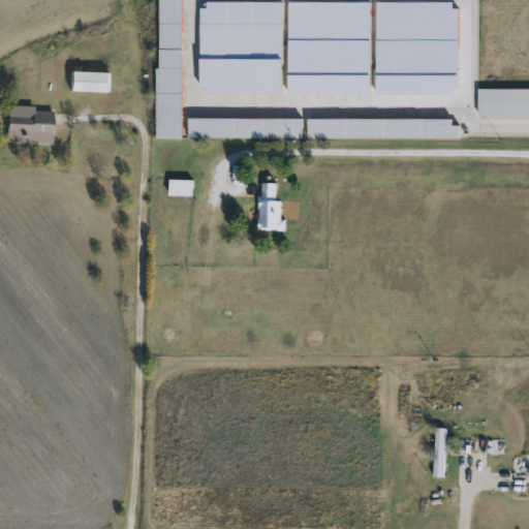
[(156,136),(156,0),(181,0),(181,137),(156,136)]
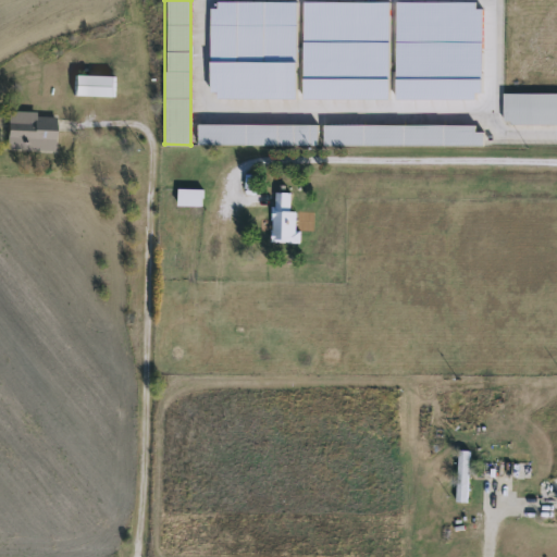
[(113,73),(113,95),(71,95),(71,73),(113,73)]
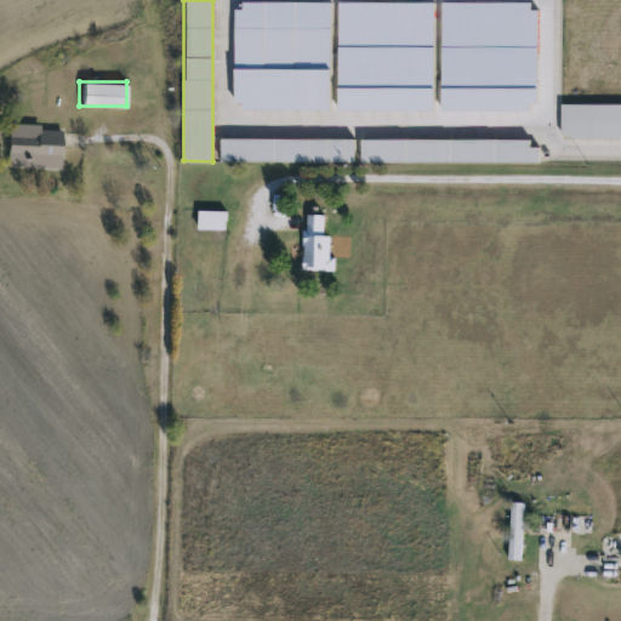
[(620,138),(560,138),(560,102),(620,102),(620,138)]
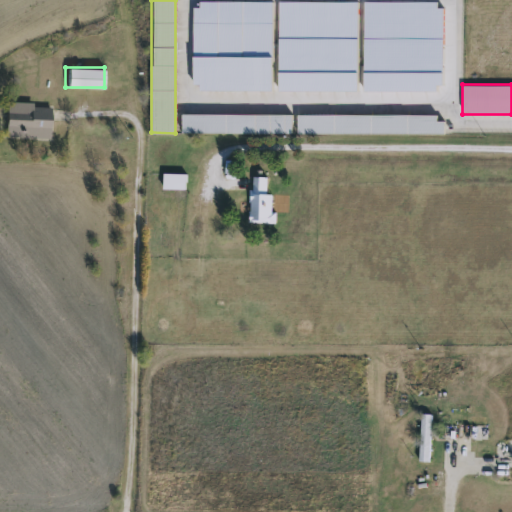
[(3,137),(3,102),(48,102),(48,137),(3,137)]
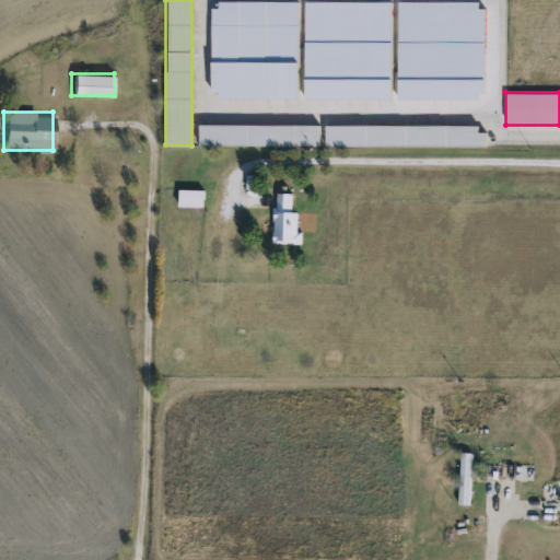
[(197,146),(197,124),(318,124),(318,146),(197,146)]
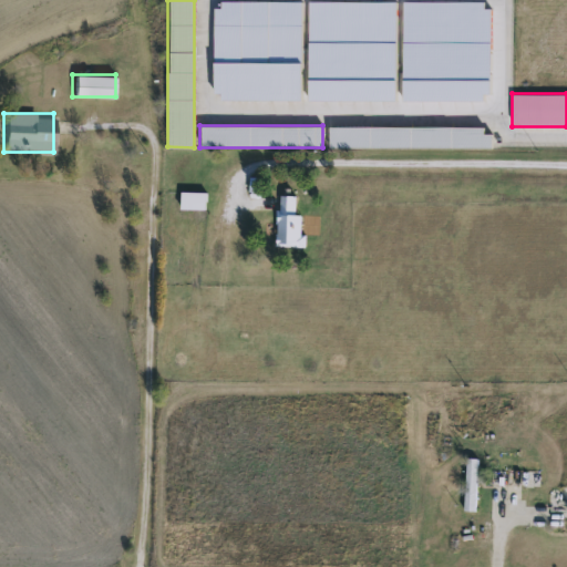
[(328,147),(328,126),(483,125),(483,133),(492,133),(492,147),(328,147)]
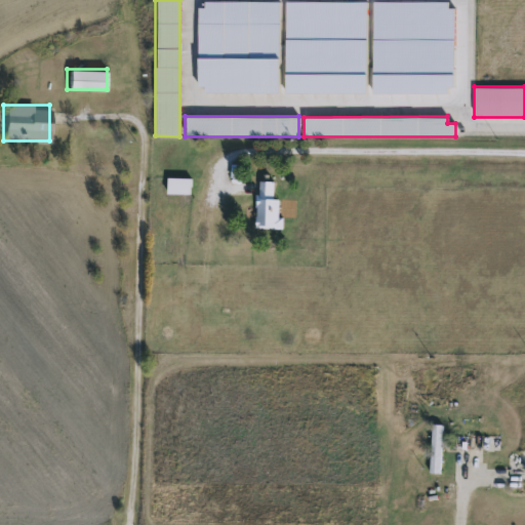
[(190,193),(166,193),(166,177),(190,177),(190,193)]
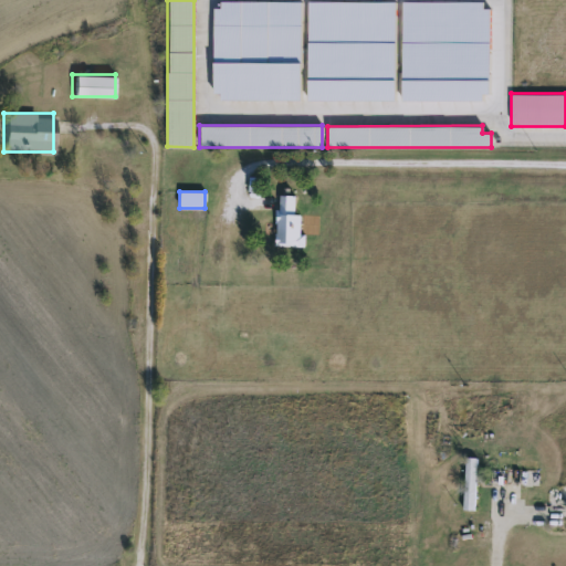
[(302,245),(276,244),(276,195),(294,195),(294,213),(302,215),(302,245)]
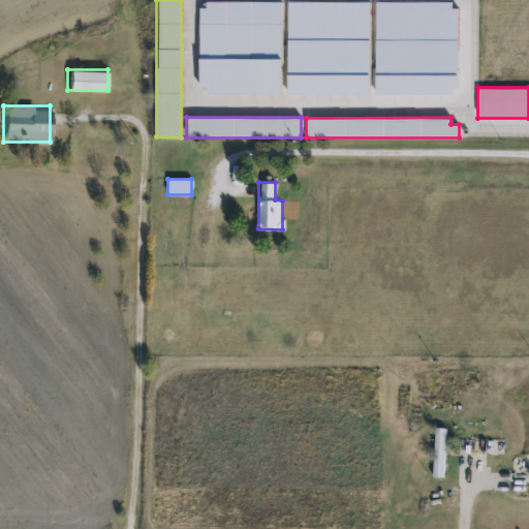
[(433,427),(444,427),(444,475),(433,475),(433,427)]
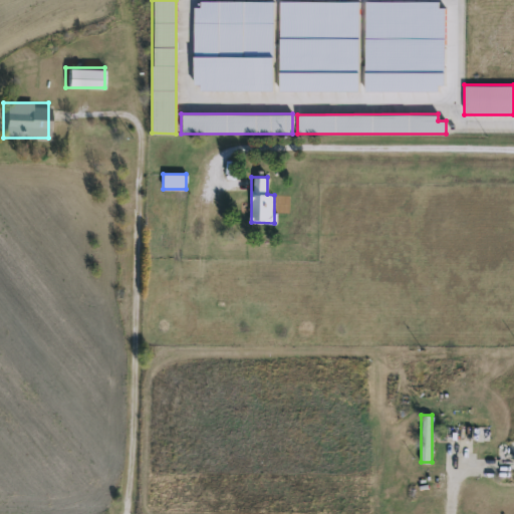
[(489,441),(470,441),(470,426),(489,426),(489,441)]
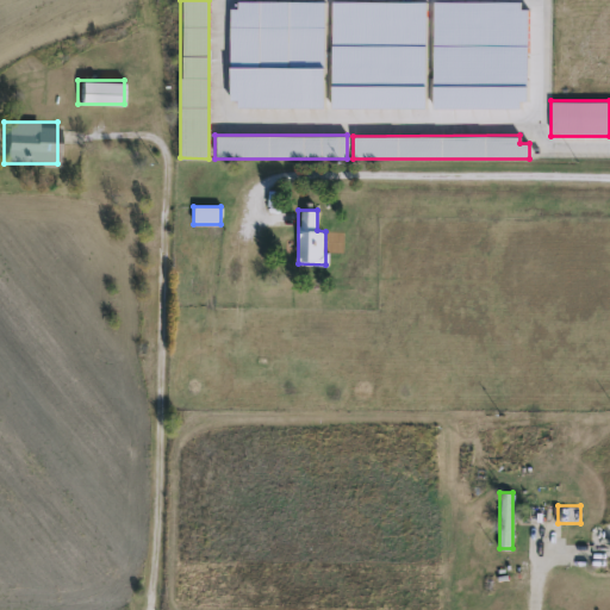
[(587,521),(609,522),(609,560),(605,560),(605,568),(586,567),(586,552),(587,521)]
